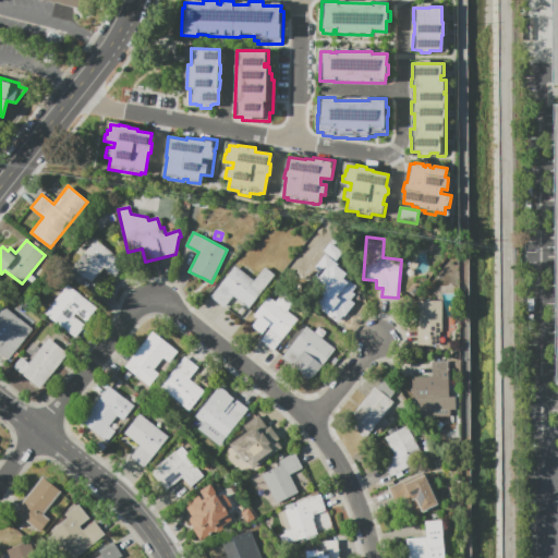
[(125,264),(114,277),(104,267),(92,282),(86,278),(81,284),(68,274),(95,240),(125,264)]
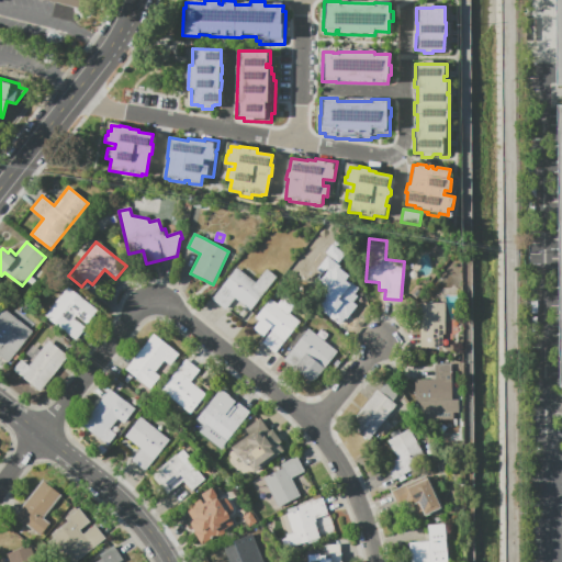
[(267,269),(277,278),(250,311),(235,299),(225,310),(212,300),(236,268),(256,283),(267,269)]
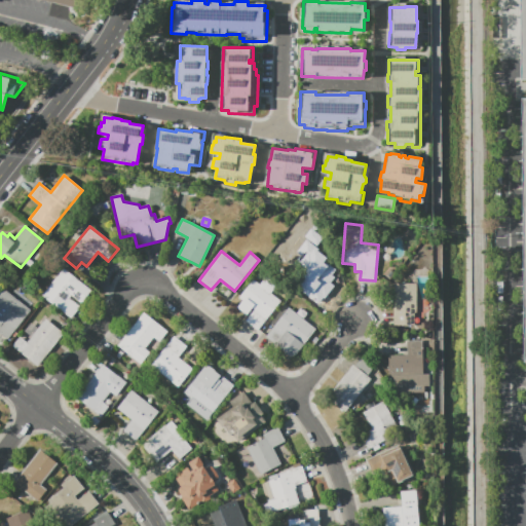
[(338,278),(321,293),(308,278),(298,288),(289,276),(316,253),(338,278)]
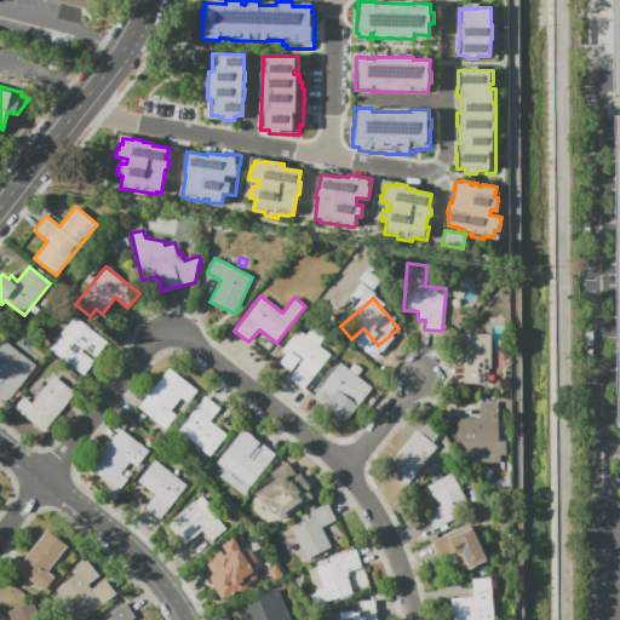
[(75,316),(108,342),(96,357),(84,349),(82,351),(95,362),(84,375),(50,349),(75,316)]
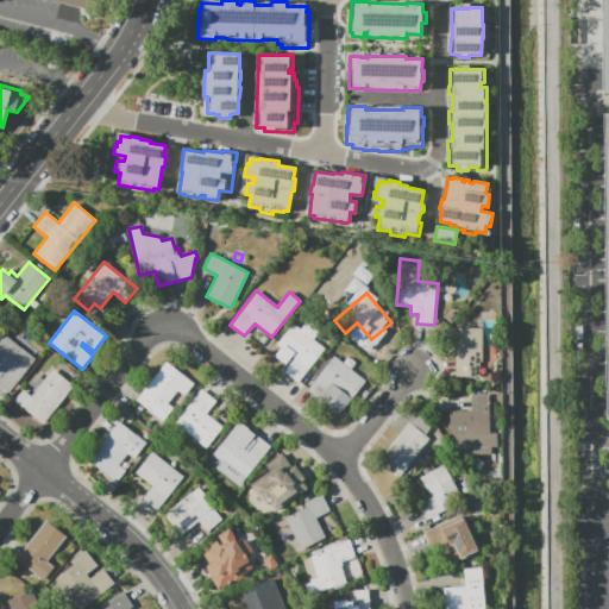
[(299,383),(284,371),(294,359),(292,357),(284,364),(275,356),(281,349),(276,345),(293,324),(300,330),(308,320),(320,330),(313,339),(325,349),(299,383)]
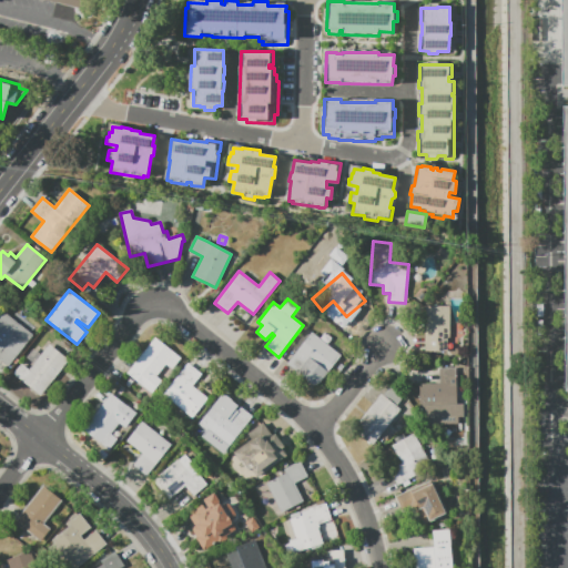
[(250,311),(235,301),(229,311),(243,321),(250,311)]
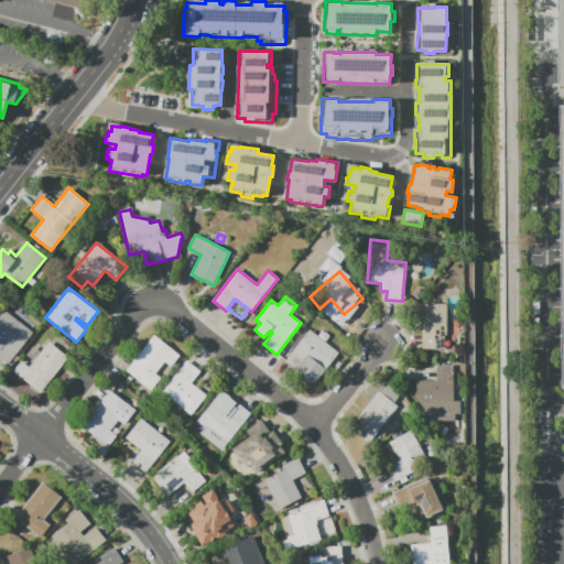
[(444,348),(422,348),(422,304),(446,304),(446,335),(444,335),(444,348)]
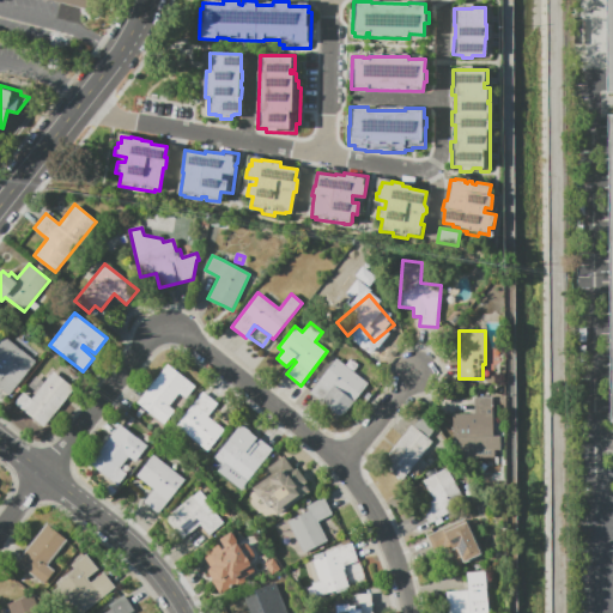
[(10,396),(0,388),(0,334),(1,333),(13,344),(18,338),(40,353),(35,359),(37,362),(10,396)]
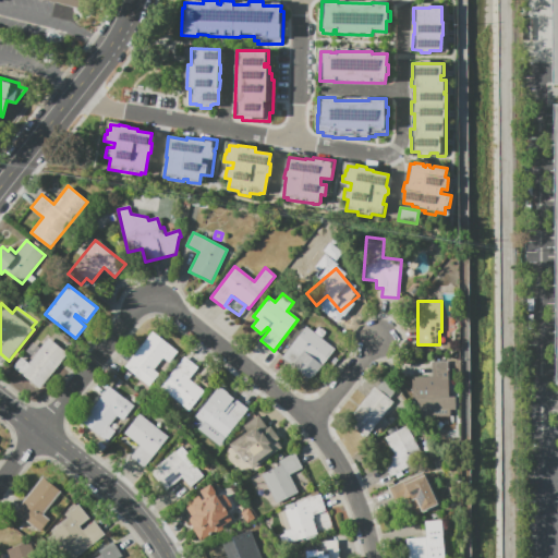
[(335,349),(311,379),(281,358),(291,346),(288,342),(302,324),(335,349)]
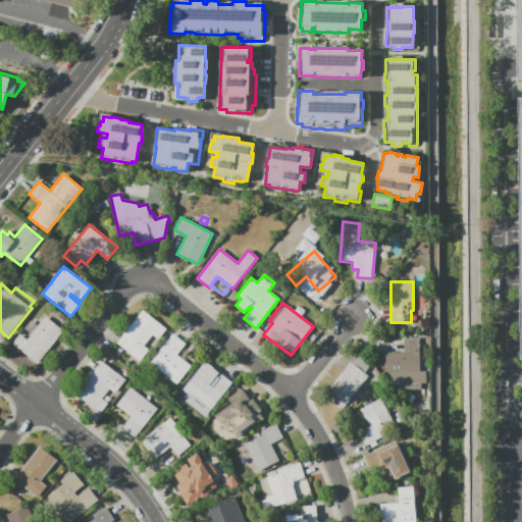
[(149,350),(140,361),(116,343),(142,310),(166,328),(158,338),(155,336),(146,348),(149,350)]
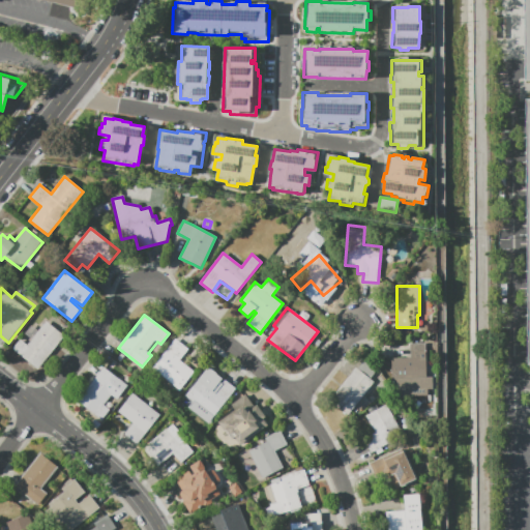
[(12,349),(20,340),(27,345),(32,340),(24,333),(31,325),(38,331),(46,322),(64,336),(38,370),(12,349)]
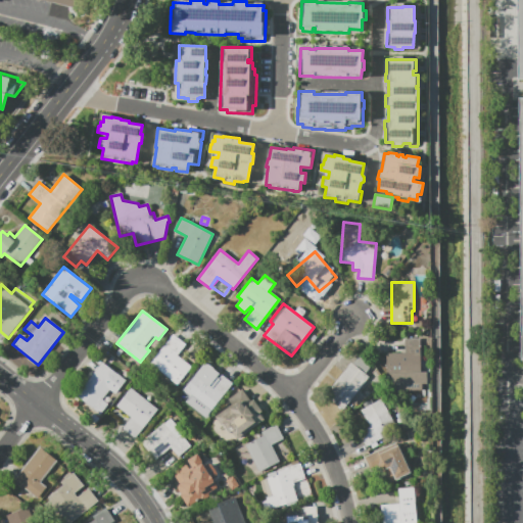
[(173,334),(186,344),(178,354),(192,366),(177,385),(149,364),(173,334)]
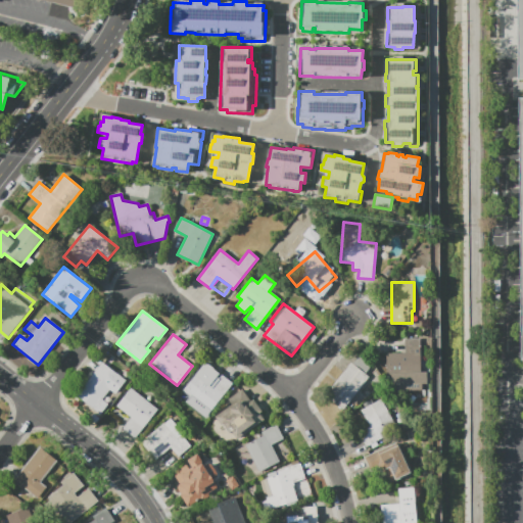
[(416,384),(397,384),(397,376),(387,377),(386,353),(405,352),(405,339),(419,338),(420,375),(415,375),(416,384)]
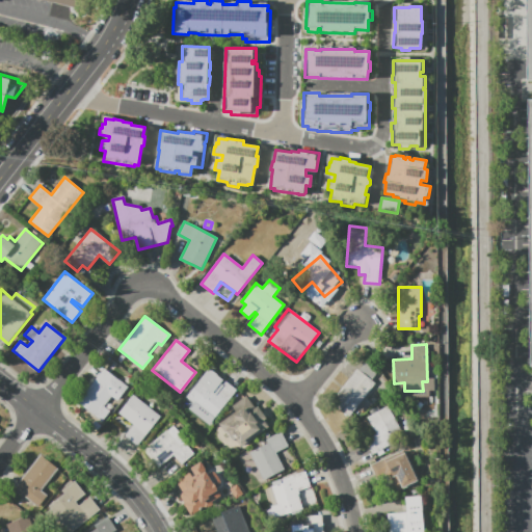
[(122,354),(125,357),(121,363),(116,361),(122,354)]
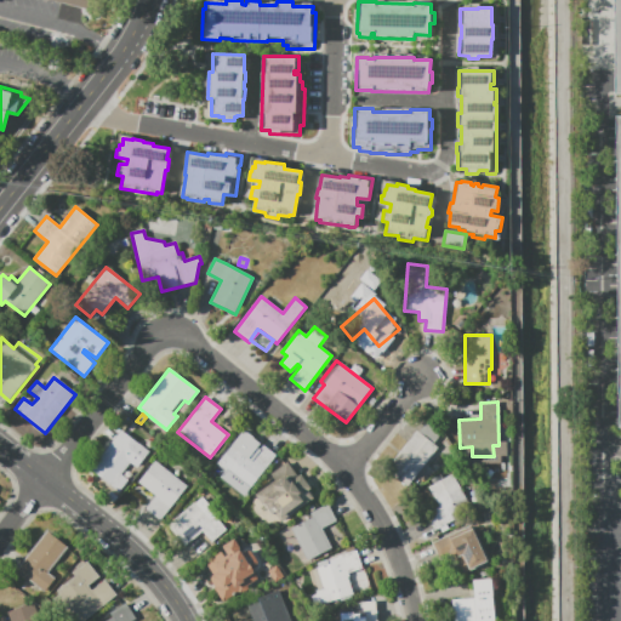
[(439,448),(406,486),(386,468),(417,431),(419,432),(428,421),(442,433),(433,443),(439,448)]
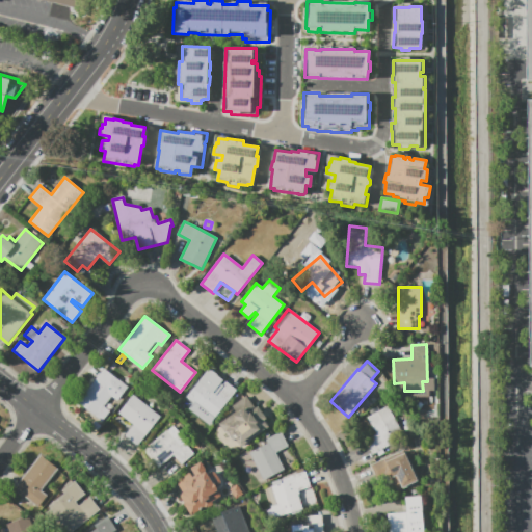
[(104,368),(128,388),(128,389),(117,401),(111,396),(103,406),(109,411),(102,422),(77,402),(104,368)]
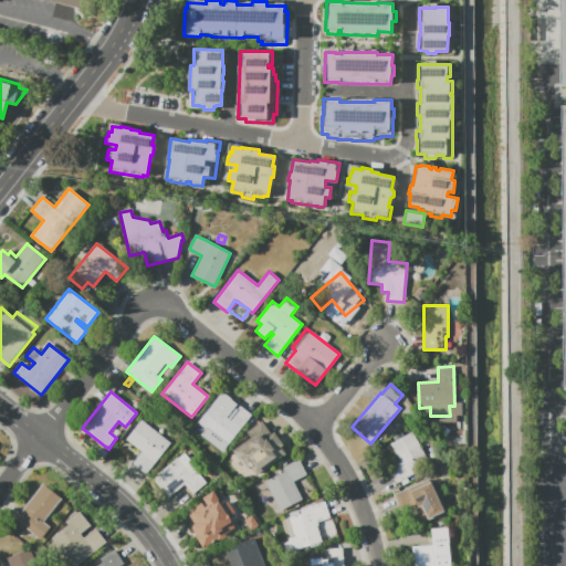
[(208,409),(212,404),(229,416),(238,404),(252,415),(227,447),(208,431),(197,422),(208,409)]
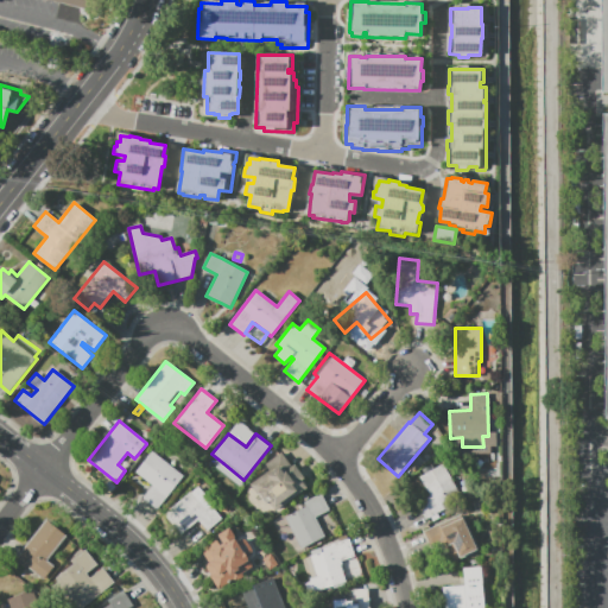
[(157,511),(141,499),(152,486),(134,473),(152,451),(183,476),(157,511)]
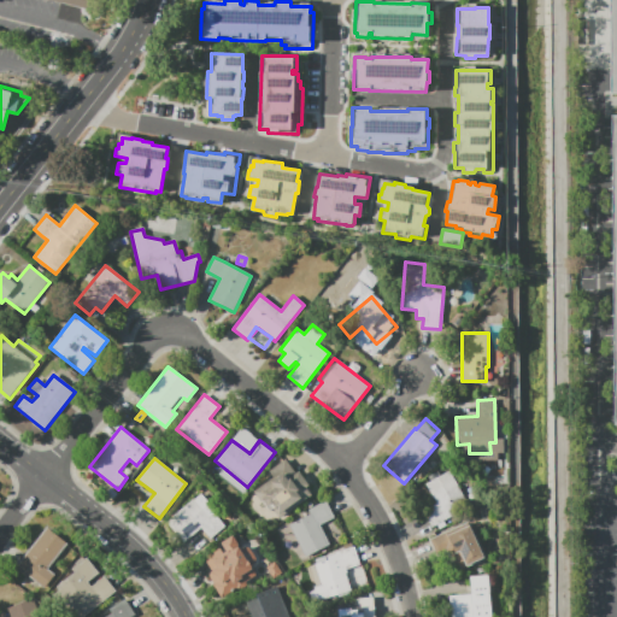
[(286,458),(297,474),(299,471),(309,485),(307,486),(313,493),(276,521),(262,501),(260,501),(253,493),(275,476),(270,470),(286,458)]
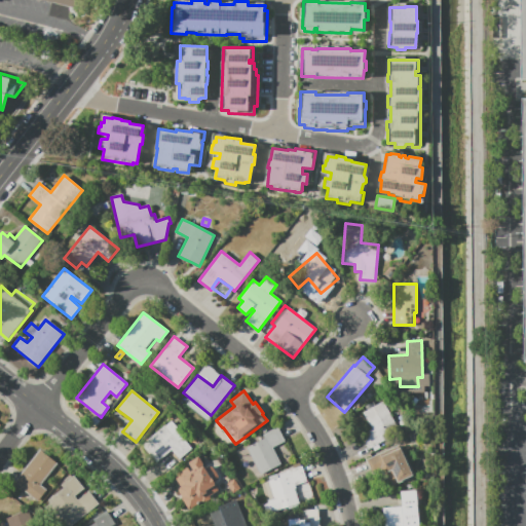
[(368,449),(360,436),(372,428),(363,413),(382,402),(400,431),(368,449)]
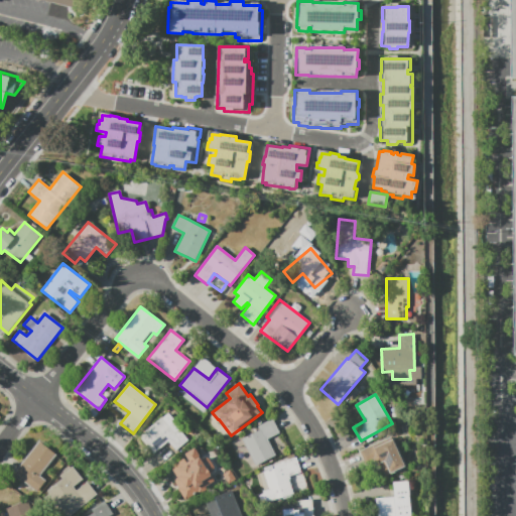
[(187,440),(175,450),(168,441),(153,455),(138,436),(161,417),(162,418),(168,413),(180,427),(178,429),(187,440)]
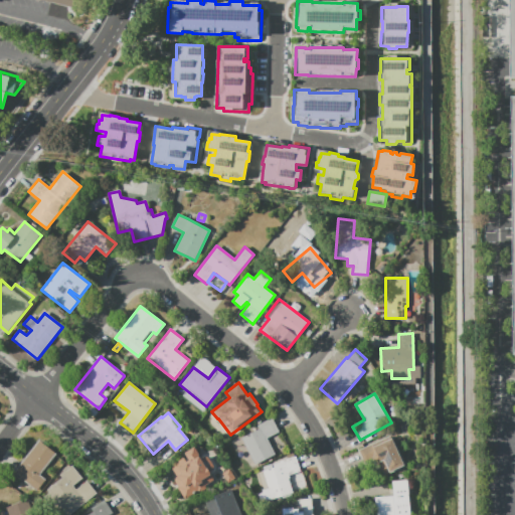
[(272,417),(279,432),(267,438),(275,454),(254,465),(241,438),(259,428),(256,424),(272,417)]
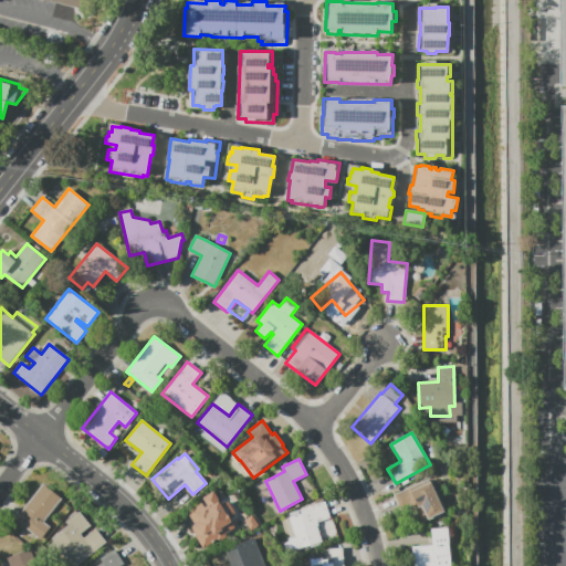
[(392,495),(430,478),(447,513),(422,524),(420,519),(417,520),(415,515),(413,516),(409,507),(400,512),(392,495)]
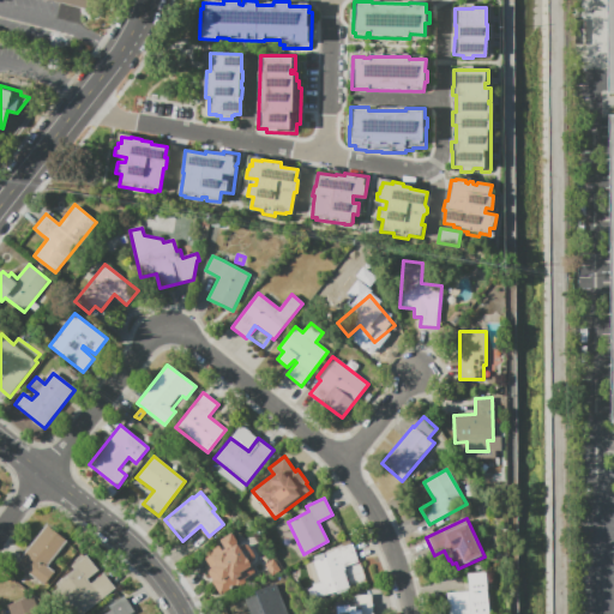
[(54,571),(43,585),(14,564),(47,524),(68,541),(48,566),(54,571)]
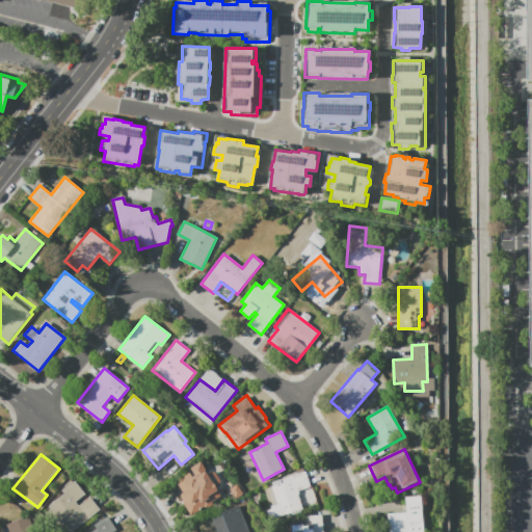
[(176,488),(197,473),(206,467),(227,496),(208,509),(197,495),(196,494),(185,502),(176,488)]
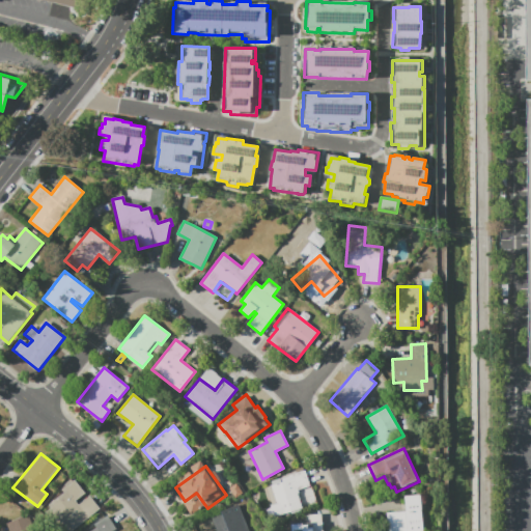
[(304,470),(309,485),(296,490),(302,509),(270,520),(266,509),(271,508),(270,505),(276,503),(270,485),(283,481),(282,479),(289,477),(288,475),(304,470)]
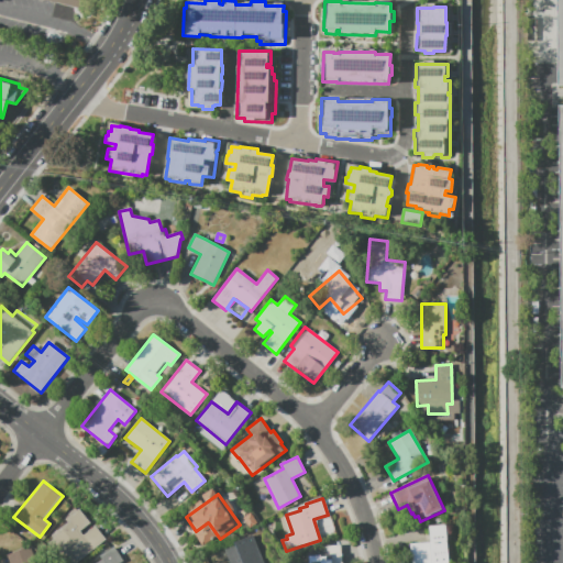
[(79,509),(90,522),(80,531),(84,536),(95,526),(106,539),(76,562),(74,562),(63,549),(57,553),(48,543),(54,539),(52,536),(68,522),(66,519),(79,509)]
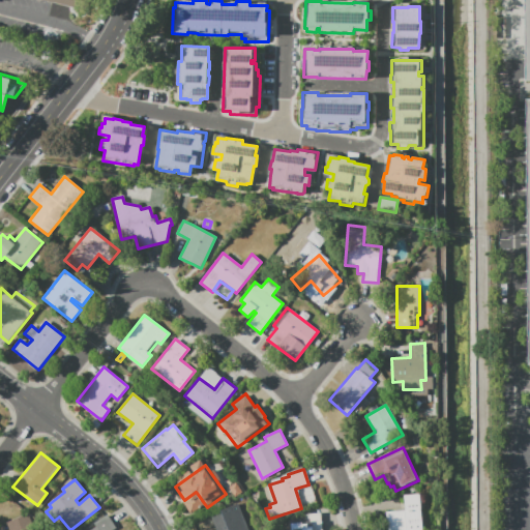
[(386,529),(385,511),(394,511),(394,509),(401,509),(400,502),(404,501),(403,495),(419,494),(421,529),(386,529)]
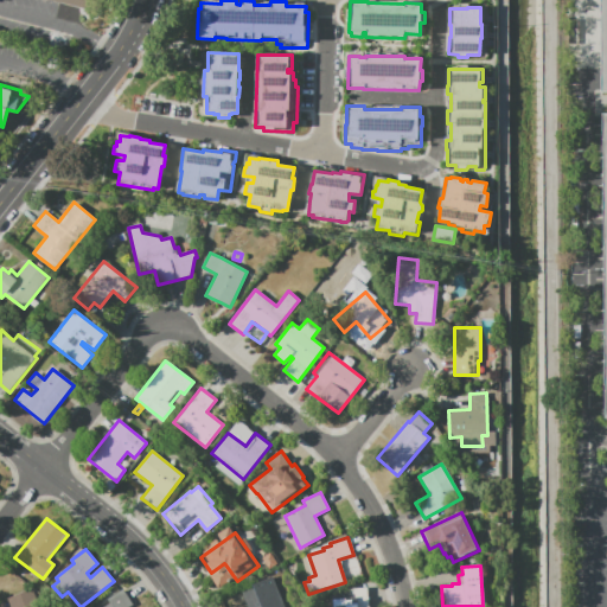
[(272,576),(285,606),(247,606),(241,589),(272,576)]
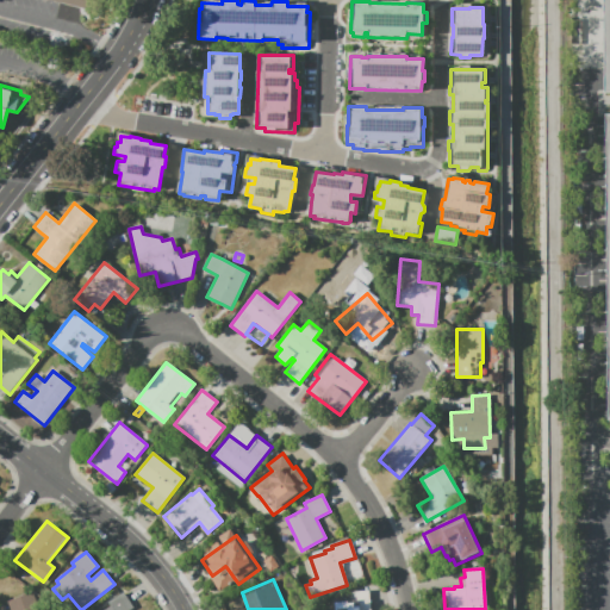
[(37,609),(10,609),(5,598),(29,589),(37,609)]
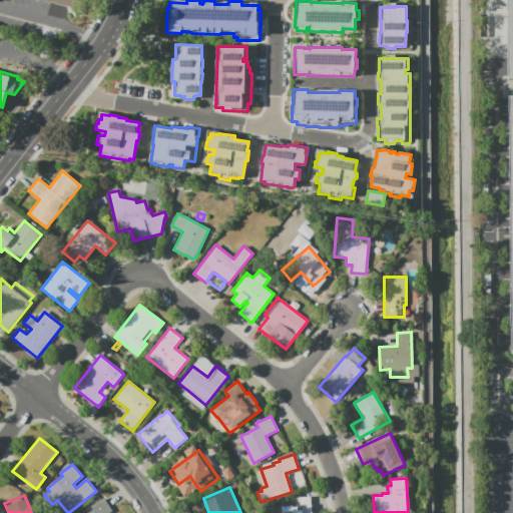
[(104,498),(112,511),(108,512),(88,512),(92,511),(90,508),(104,498)]
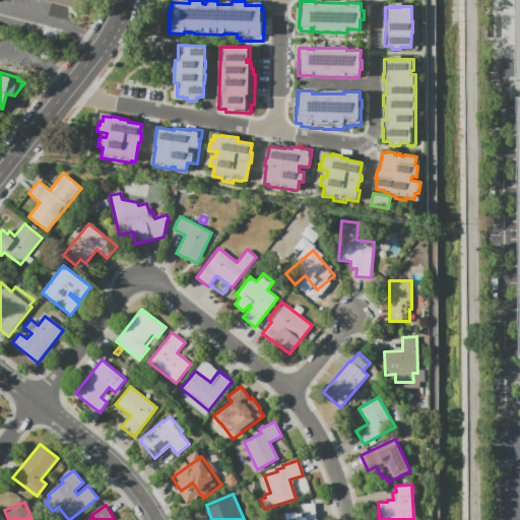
[(314,505),(314,519),(278,519),(278,512),(299,511),(298,506),(314,505)]
